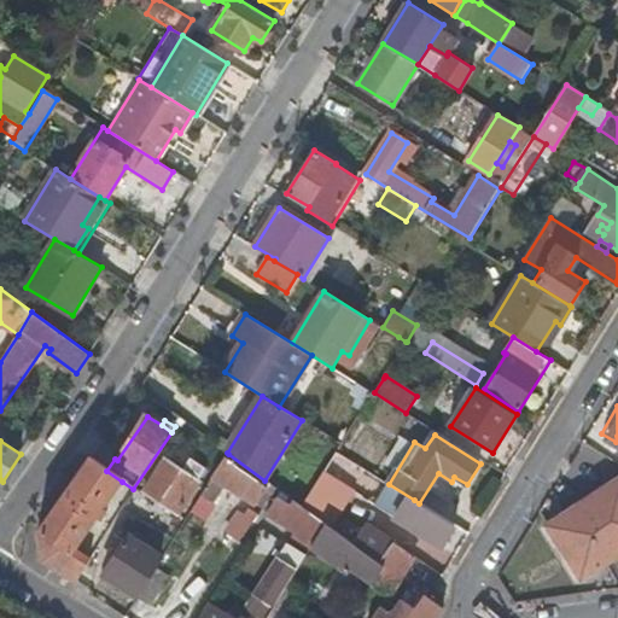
[(327,525),(365,468),(337,453),(303,508),(327,525)]
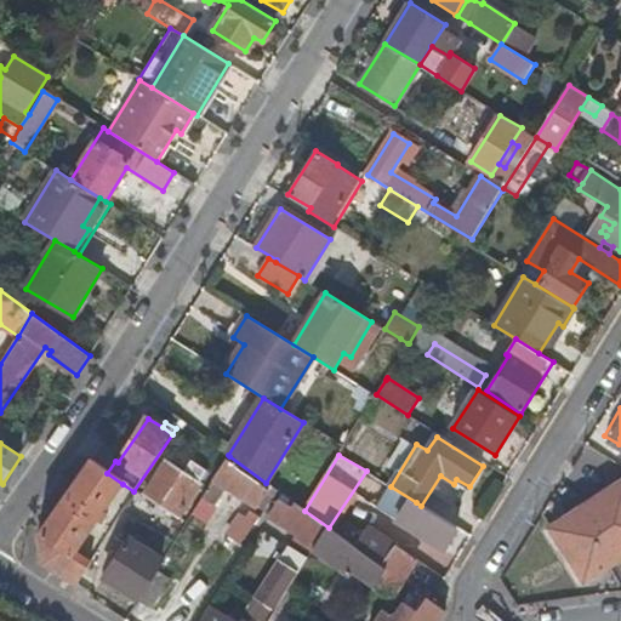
[(103,512),(123,484),(107,473),(91,461),(39,535),(44,565),(77,586),(91,563),(75,552),(97,519),(102,523),(108,516),(103,512)]
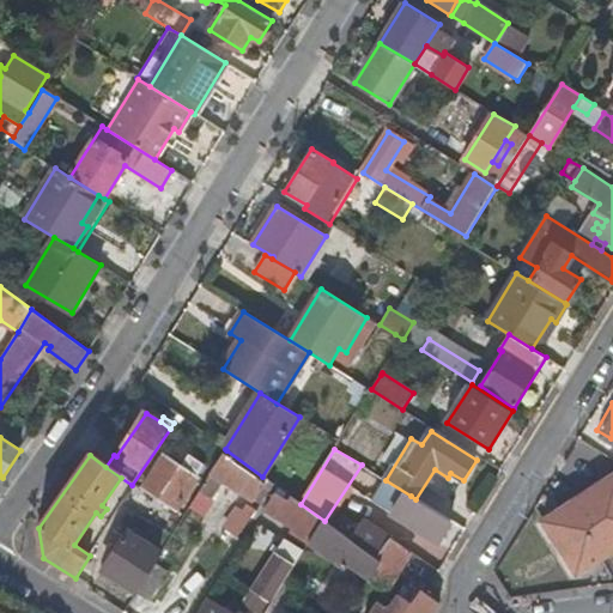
[(181,467),(162,455),(141,487),(177,510),(205,466),(188,455),(181,467)]
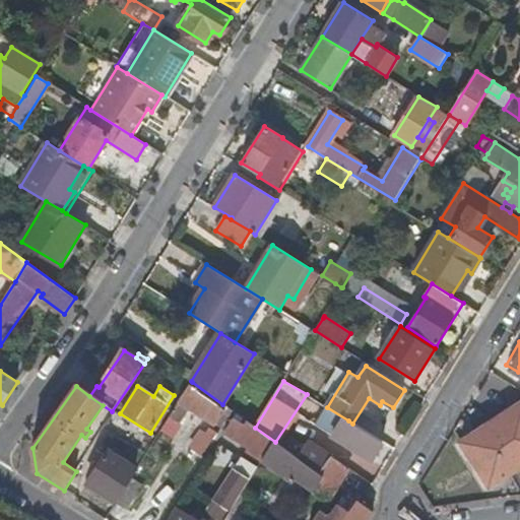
[(224,413),(189,388),(170,418),(179,425),(189,410),(214,428),(224,413)]
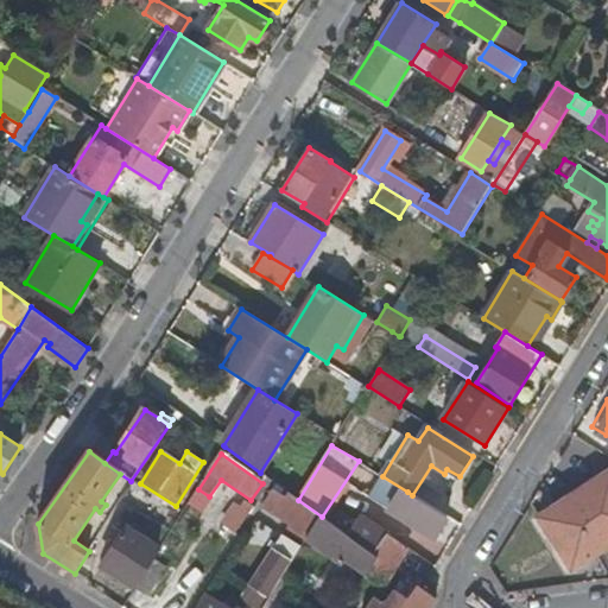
[(607,545),(607,472),(539,518),(571,569),(607,545)]
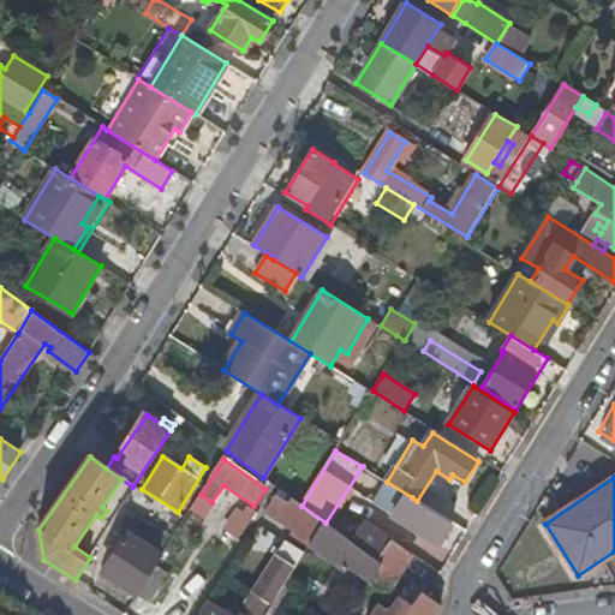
[(267,512),(314,542),(326,523),(302,506),(294,500),(291,505),(276,496),(267,512)]
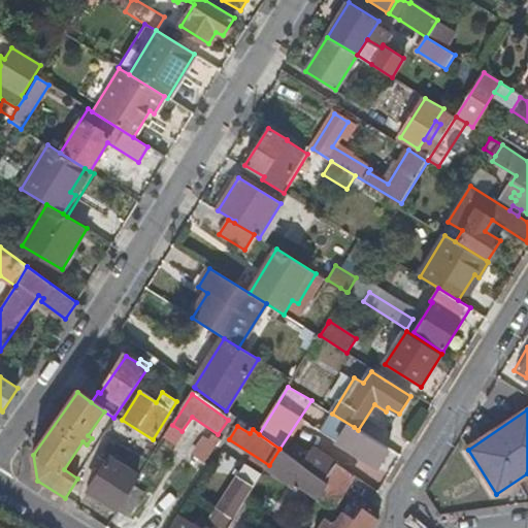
[(342,444),(347,447),(358,430),(354,427),(342,444)]
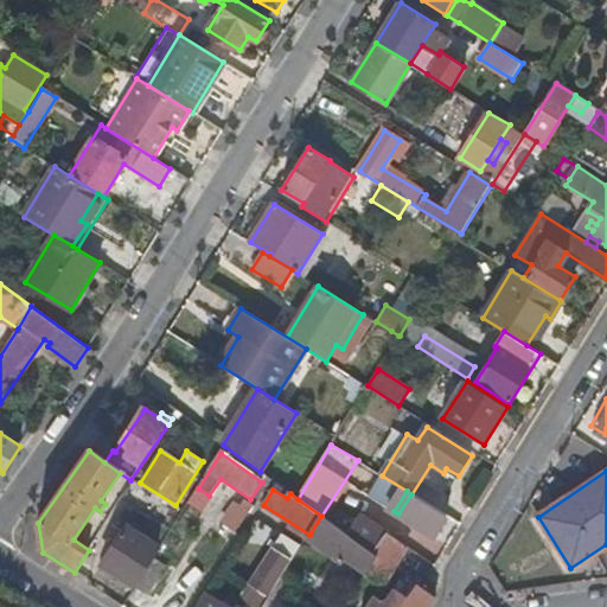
[(434,537),(447,516),(411,494),(398,513),(434,537)]
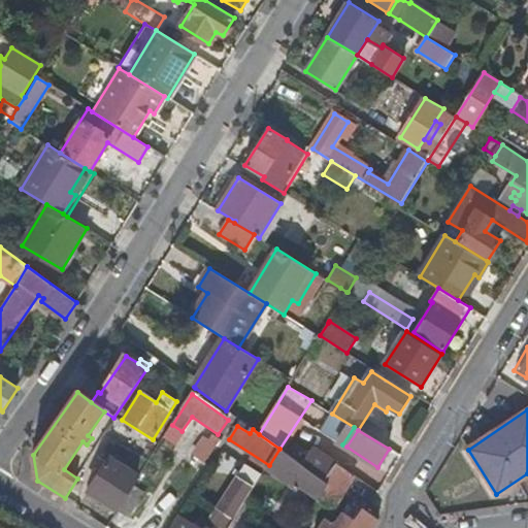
[(217,448),(206,440),(194,458),(205,465),(217,448)]
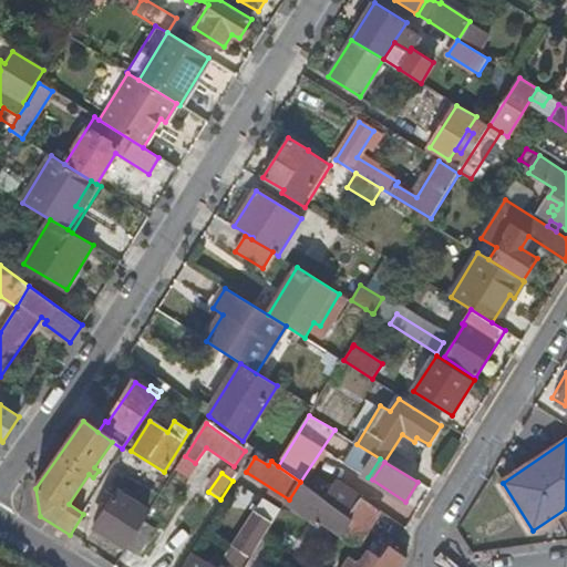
[(340,529),(349,517),(325,500),(300,482),(289,500),(288,502),(317,523),(321,515),(340,529)]
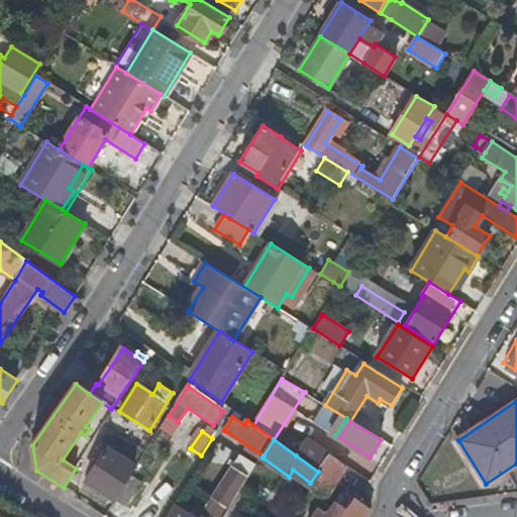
[(307,439),(296,455),(318,472),(329,455),(330,454),(307,439)]
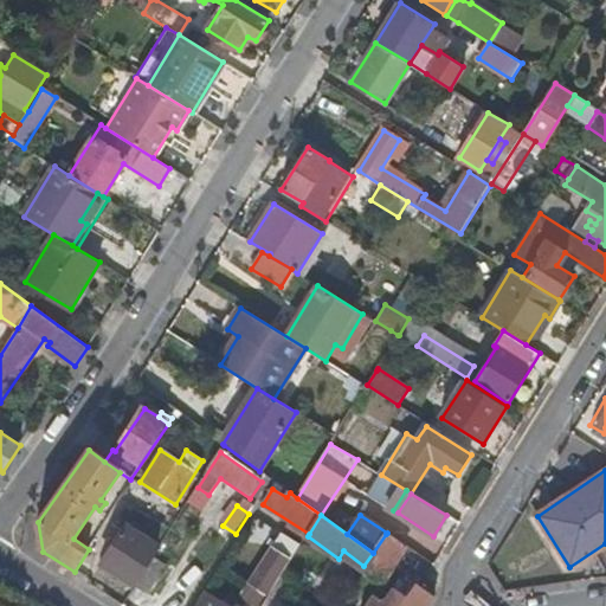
[(158,546),(127,526),(102,563),(133,584),(158,546)]
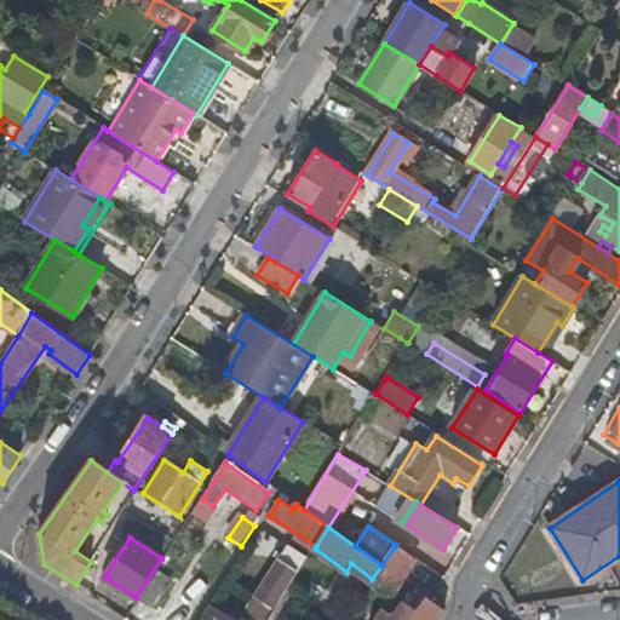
[(248,613),(259,619),(269,619),(276,610),(275,610),(306,557),(291,546),(248,613)]
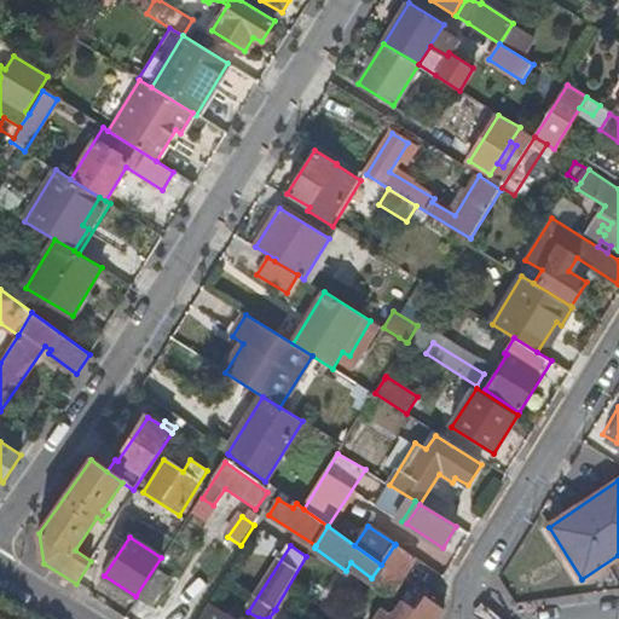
[(389,599),(415,559),(394,545),(381,565),(386,568),(370,594),(376,599),(381,593),(389,599)]
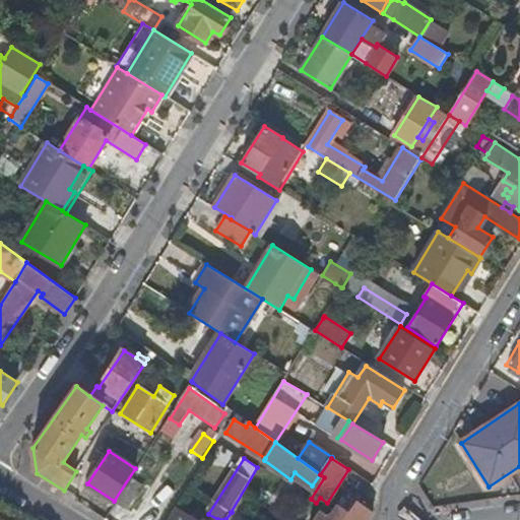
[(142,485),(131,478),(116,503),(127,510),(142,485)]
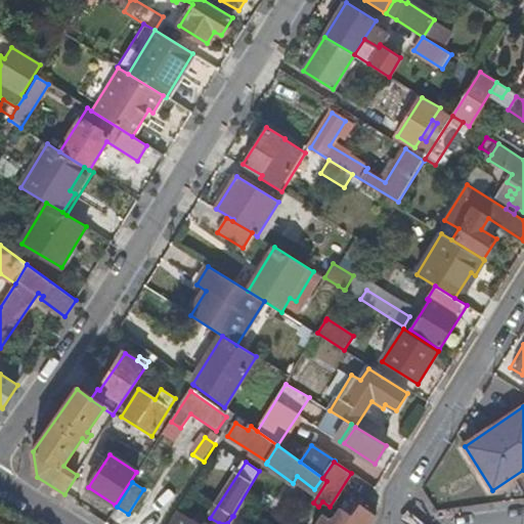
[(317,523),(370,523),(377,516),(364,509),(359,506),(352,517),(340,510),(333,521),(323,515),(317,523)]
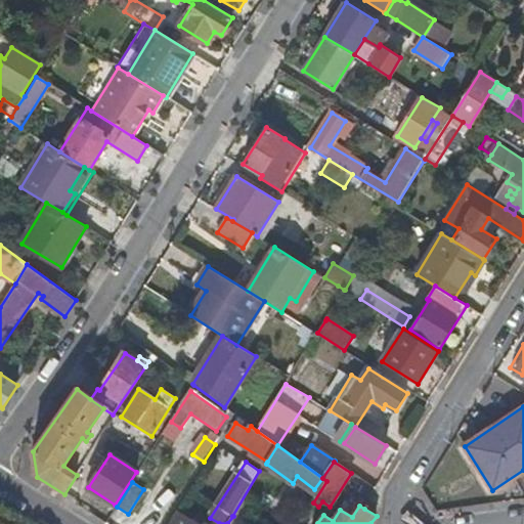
[(194,523),(180,515),(174,523),(194,523)]
